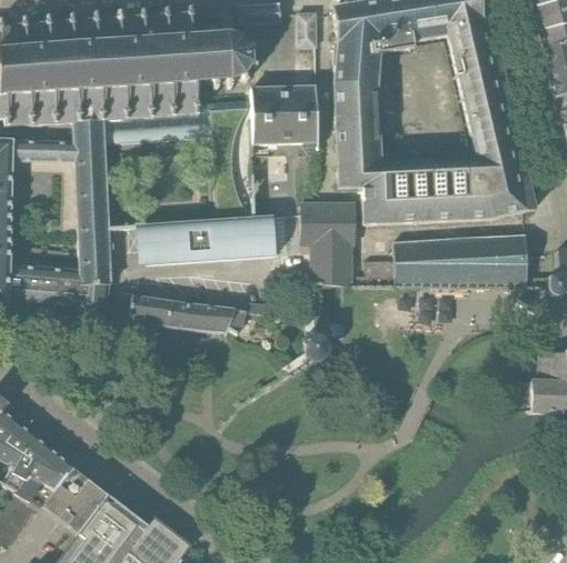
[(484,219),(536,207),(491,14),(484,16),(480,0),(375,0),(334,7),(338,38),(337,38),(332,82),(337,188),(361,188),(362,200),(361,200),(362,224),(484,219)]
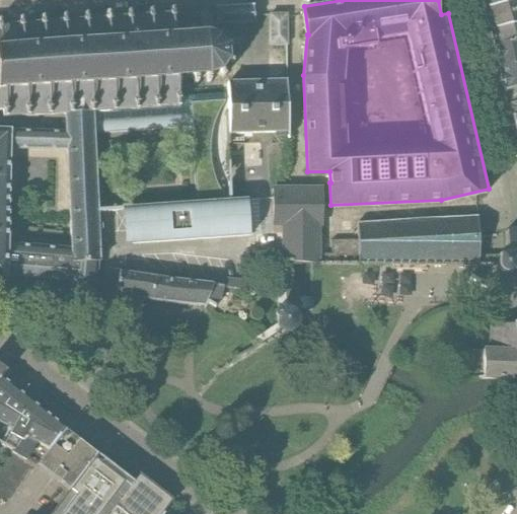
[(482,0),(485,6),(488,15),(493,26),(497,43),(516,39),(516,0),(482,0)]
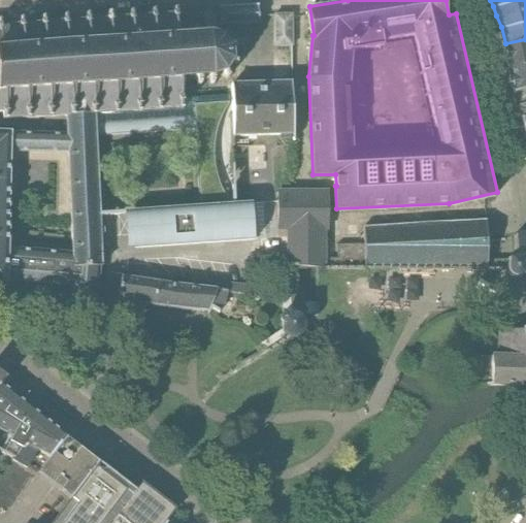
[(223,3),(223,22),(261,21),(260,1),(223,3)]
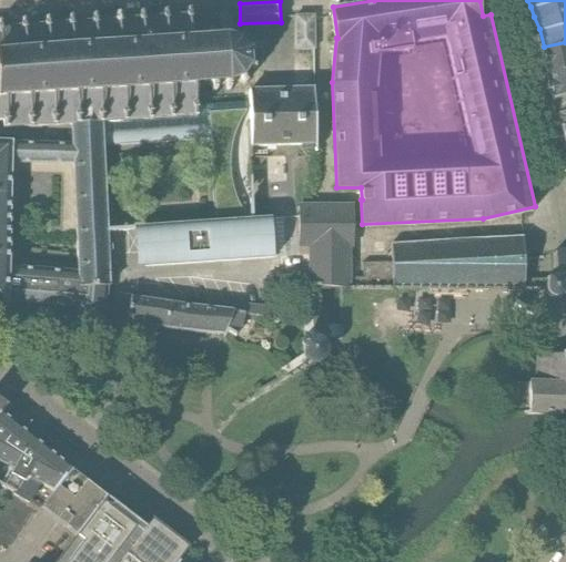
[(17,123),(82,122),(131,119),(200,113),(198,104),(199,104),(199,100),(198,100),(198,83),(231,81),(244,75),(252,63),(251,48),(242,36),(228,32),(194,33),(193,28),(192,13),(195,13),(194,9),(192,9),(192,3),(188,3),(189,9),(187,10),(187,11),(171,12),(170,11),(169,11),(169,6),(164,6),(164,11),(163,11),(163,12),(147,13),(147,12),(145,12),(144,7),(141,8),(141,13),(140,13),(140,14),(123,16),(123,14),(121,14),(121,9),(118,9),(118,14),(115,14),(115,16),(100,18),(100,16),(98,17),(98,11),(93,11),(94,17),(92,17),(92,18),(77,19),(76,18),(74,18),(73,12),(70,12),(70,18),(69,18),(69,20),(52,21),(52,20),(51,20),(50,14),(47,14),(47,20),(46,20),(46,21),(29,22),(29,21),(27,21),(27,16),(23,16),(23,21),(21,22),(21,23),(6,24),(6,23),(3,23),(3,18),(0,18),(0,116),(6,116),(6,124),(17,123)]
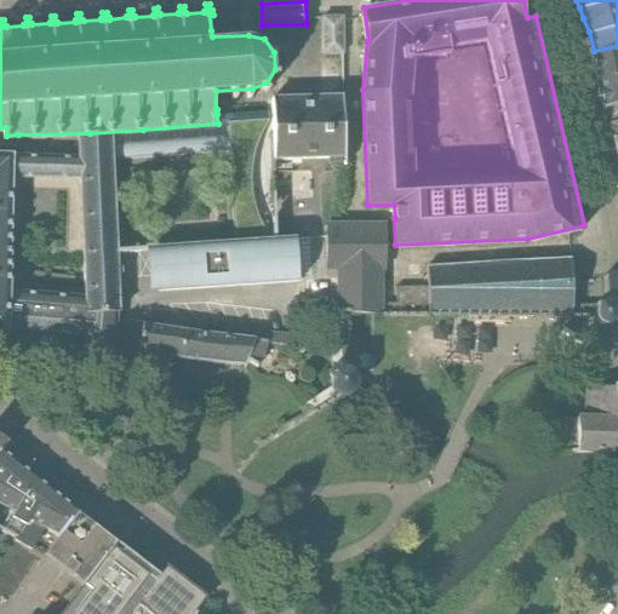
[(347,13),(326,13),(326,51),(347,51),(347,13)]
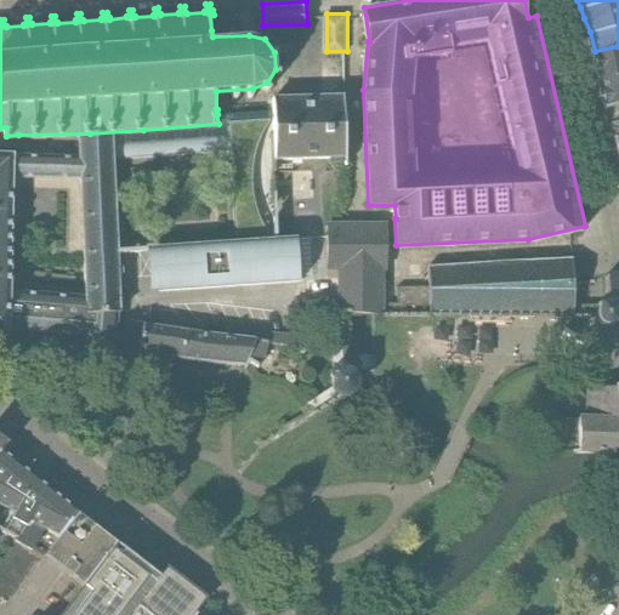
[(606,102),(618,100),(618,46),(595,51),(600,75),(606,102)]
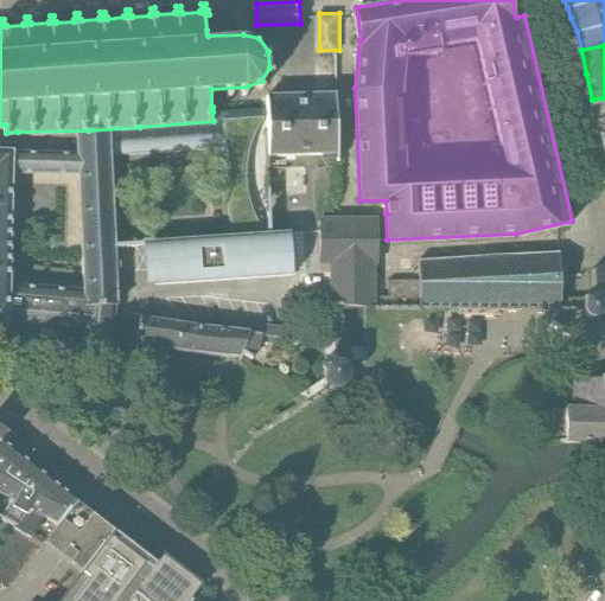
[(271,154),(341,152),(339,90),(269,93),(269,110),(269,115),(271,154)]
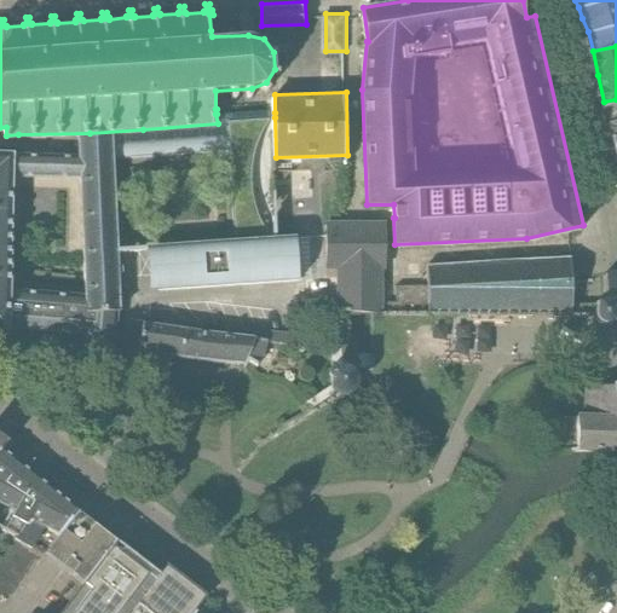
[(609,121),(616,119),(616,99),(604,102),(609,121)]
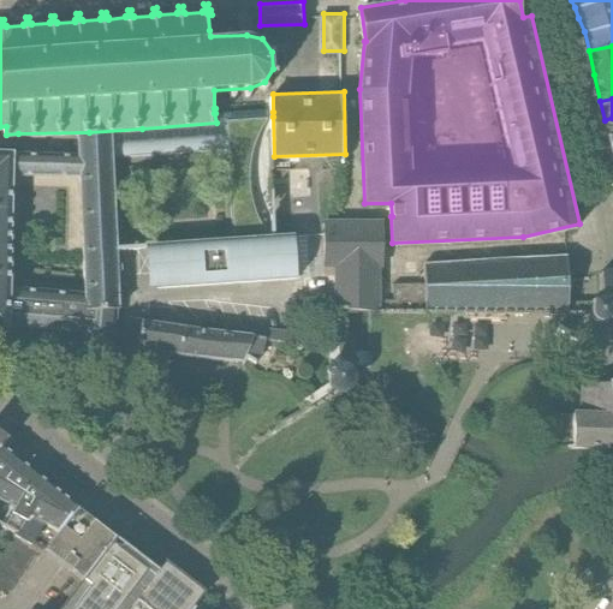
[(266,119),(267,118),(267,117),(273,117),(273,112),(215,113),(214,113),(216,123),(142,129),(89,132),(85,154),(0,150),(0,323),(10,324),(10,321),(84,328),(94,339),(107,340),(117,332),(117,317),(118,306),(123,306),(123,305),(121,305),(119,263),(126,263),(126,261),(125,246),(125,245),(120,245),(114,155),(143,154),(230,149),(234,237),(153,242),(156,287),(299,278),(296,233),(267,234),(267,231),(266,230),(266,228),(265,227),(265,226),(263,226),(263,225),(263,224),(262,224),(262,222),(262,221),(261,220),(261,219),(260,218),(260,216),(259,215),(259,214),(259,213),(257,212),(257,210),(257,209),(256,208),(256,207),(256,206),(255,204),(255,203),(255,202),(255,201),(254,199),(254,198),(254,197),(254,196),(254,195),(253,195),(253,193),(253,192),(253,191),(253,190),(253,189),(253,187),(251,186),(251,185),(251,184),(251,183),(251,181),(251,180),(251,179),(251,178),(251,177),(251,175),(251,174),(251,173),(251,172),(251,171),(251,169),(251,168),(251,167),(251,166),(251,165),(251,163),(251,162),(253,161),(253,160),(253,159),(253,157),(253,156),(253,155),(253,154),(254,153),(254,151),(254,150),(254,149),(254,148),(255,148),(255,147),(255,145),(255,144),(256,143),(256,142),(256,141),(257,139),(257,138),(257,137),(259,136),(259,135),(259,133),(260,132),(260,131),(261,130),(261,129),(261,127),(262,127),(262,126),(262,125),(263,125),(263,124),(263,123),(265,121),(266,120),(266,119)]
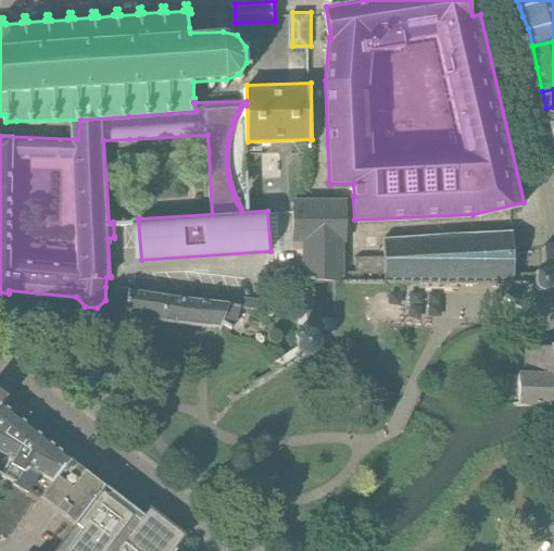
[(337,279),(342,280),(386,280),(385,253),(356,254),(357,268),(345,268),(345,239),(349,239),(348,197),(294,197),(294,240),(304,239),(303,277),(315,278),(337,279)]
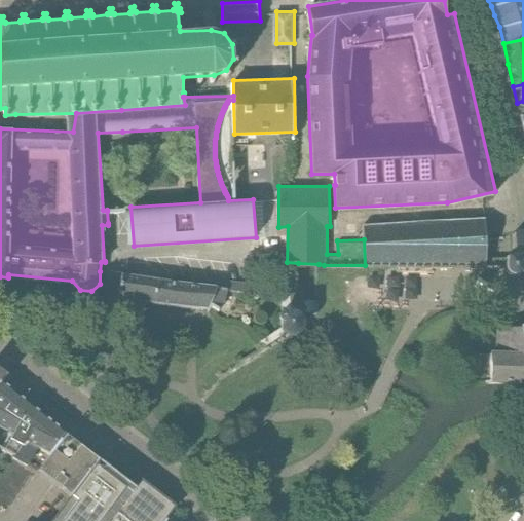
[(364,239),(365,265),(377,265),(377,264),(479,265),(487,265),(487,253),(486,215),(428,219),(364,223),(364,239)]
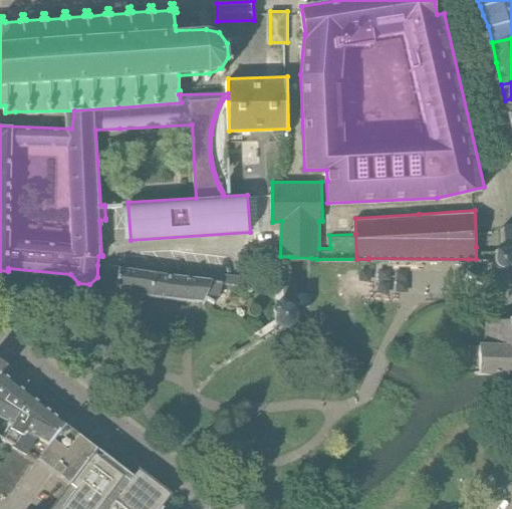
[(495,247),(476,247),(476,259),(495,260),(497,264),(502,265),(506,264),(508,261),(508,256),(511,256),(511,224),(503,225),(503,247),(495,247)]
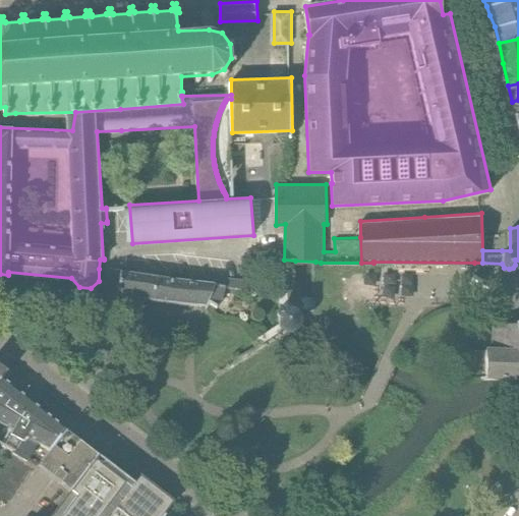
[(122,293),(149,297),(177,300),(208,304),(211,301),(219,306),(227,285),(227,283),(228,275),(191,271),(190,278),(179,277),(172,276),(173,268),(140,264),(139,272),(122,269),(118,293),(122,293)]
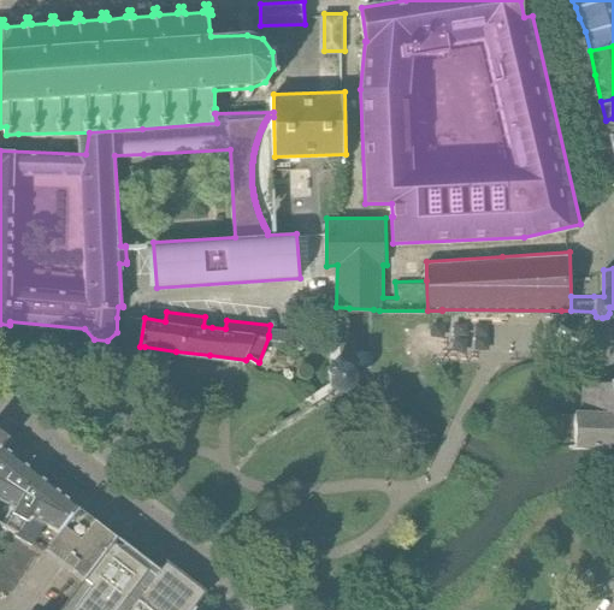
[(355,384),(358,379),(358,371),(354,365),(348,361),(344,360),(330,360),(330,363),(328,365),(328,371),(330,373),(330,386),(334,389),(338,391),(346,392),(350,389),(355,384)]
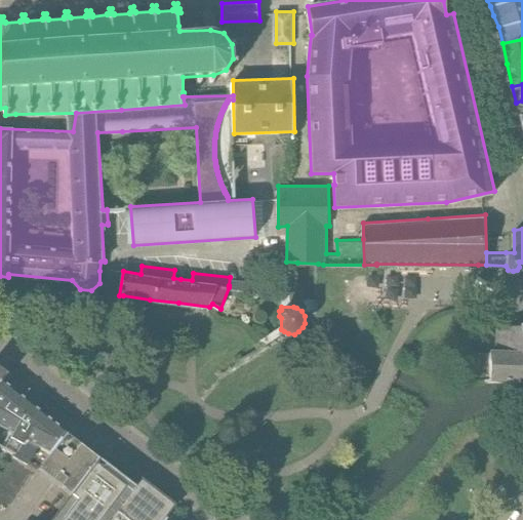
[(490,381),(522,381),(522,323),(521,323),(522,325),(498,325),(497,349),(490,349),(490,381)]
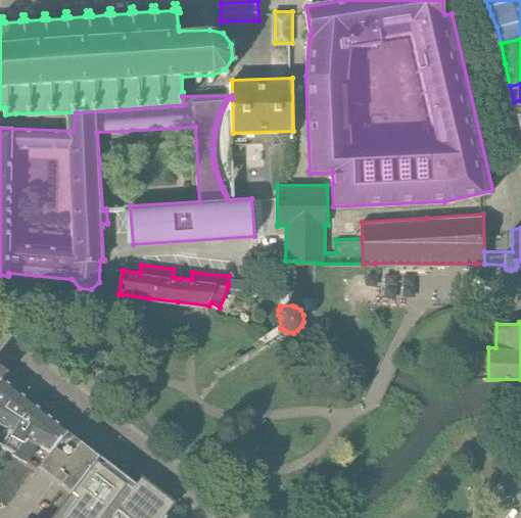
[(0,381),(4,376),(8,371),(0,364),(0,381)]
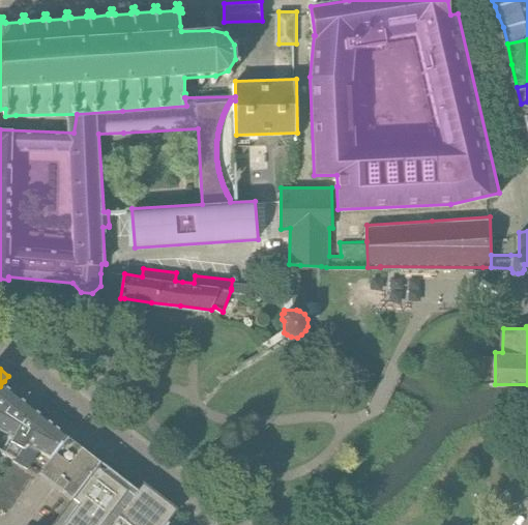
[(0,420),(17,391),(4,381),(0,386),(0,420)]
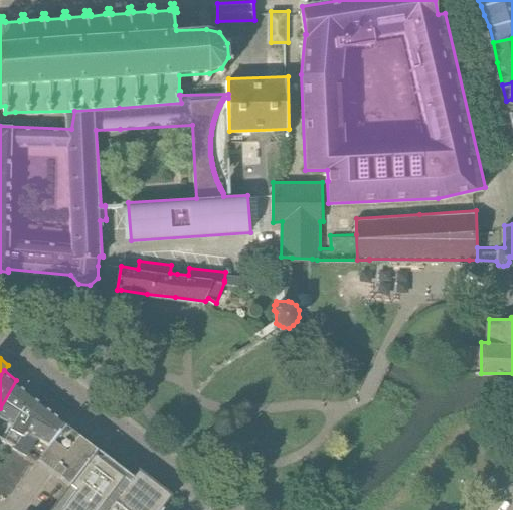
[(0,435),(14,443),(43,402),(31,392),(16,380),(0,408),(0,435)]
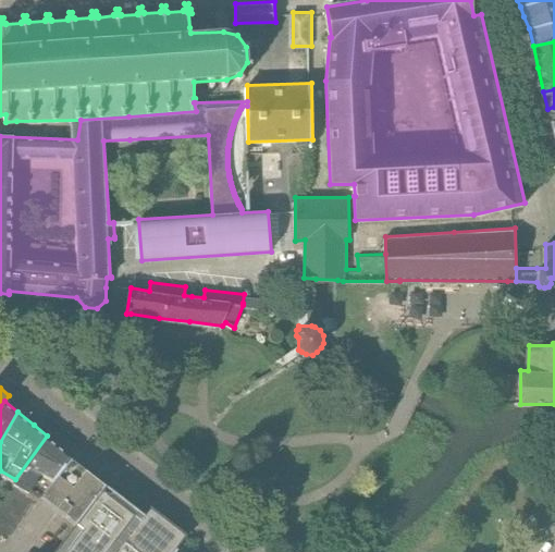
[(47,436),(15,479),(14,482),(29,491),(40,473),(52,478),(52,479),(52,480),(71,457),(70,456),(71,455),(47,436)]
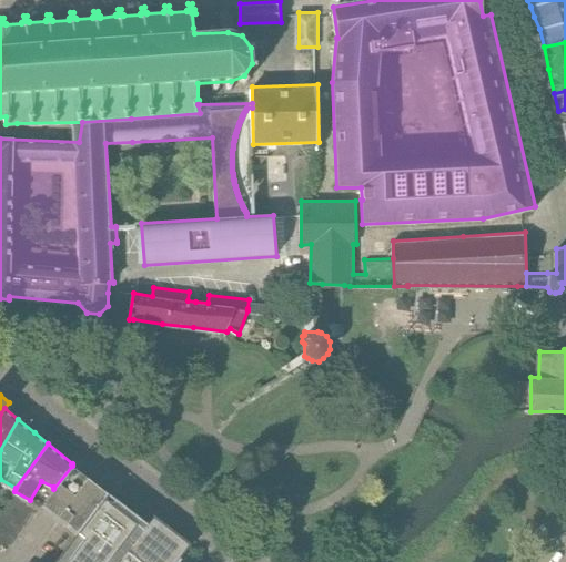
[(59,515),(79,531),(109,492),(89,477),(88,479),(81,473),(72,466),(53,489),(42,503),(53,512),(59,515)]
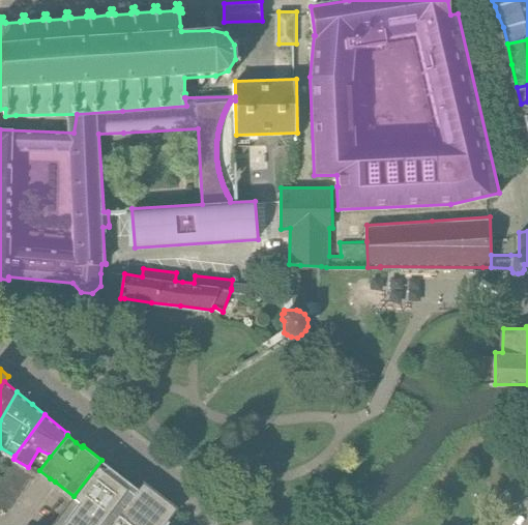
[(163,524),(178,505),(144,479),(138,488),(101,460),(74,496),(51,524),(163,524)]
